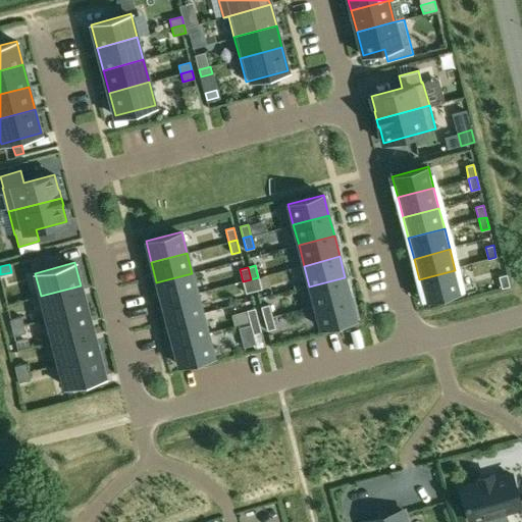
[(455,270),(419,279),(424,300),(461,291),(455,270)]
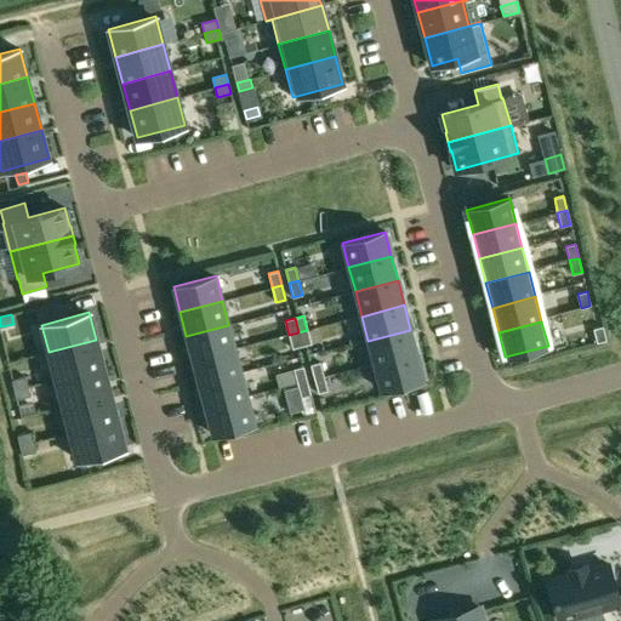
[(228,325),(186,336),(193,360),(235,349),(228,325)]
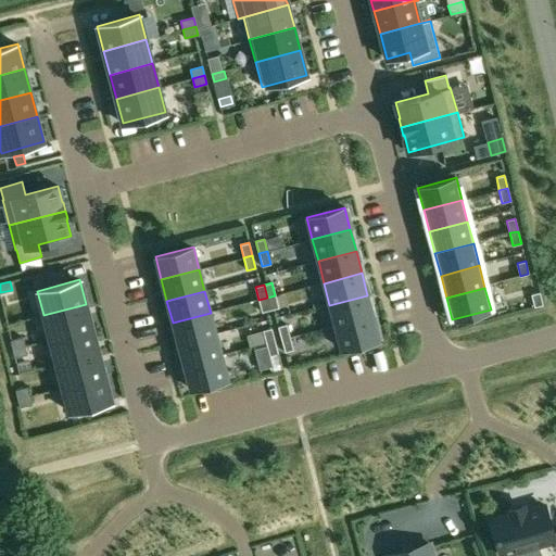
[(540,292),(531,294),(534,307),(543,305),(540,292)]
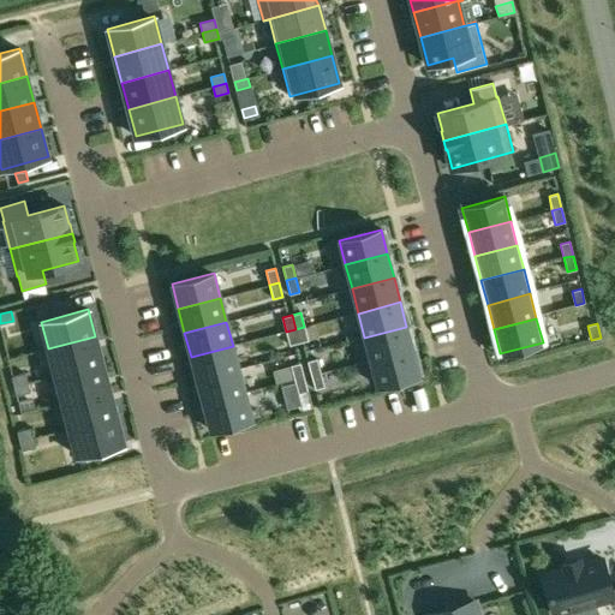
[(304,327),(296,329),(299,342),(308,340),(304,327)]
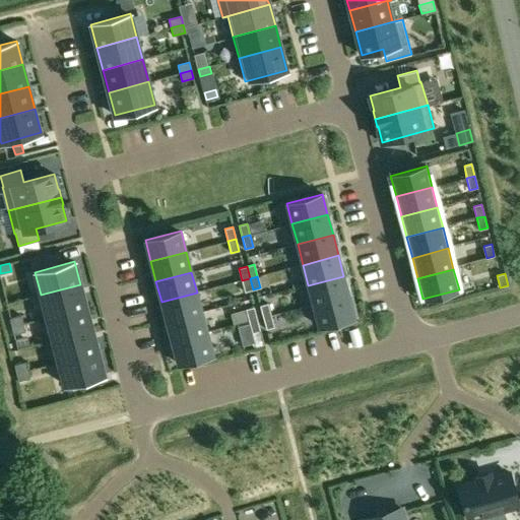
[(343,276),(308,285),(314,306),(349,297),(343,276)]
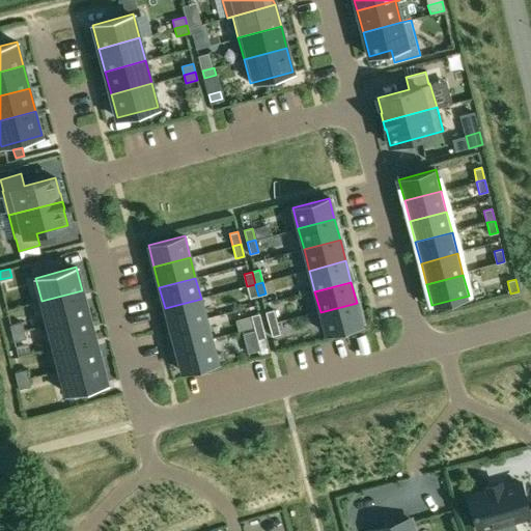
[(255,284),(247,286),(250,298),(258,296),(255,284)]
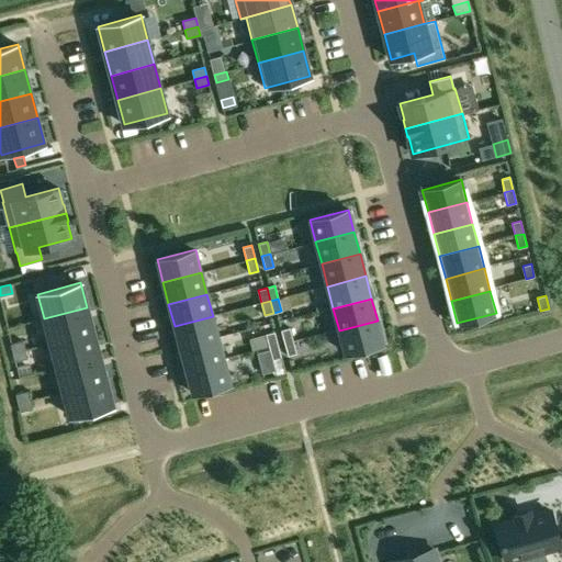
[(87,307),(44,318),(51,343),(93,332),(87,307)]
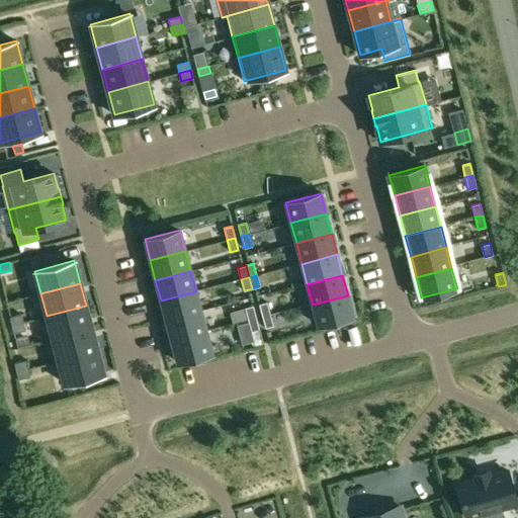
[(196,291),(161,300),(166,321),(201,312),(196,291)]
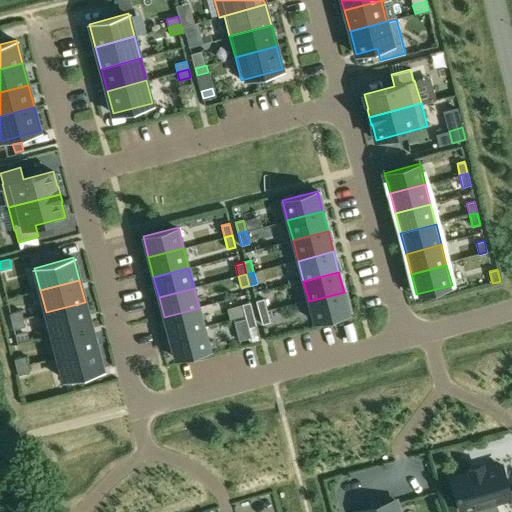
[(344,292),(309,301),(314,321),(349,312),(344,292)]
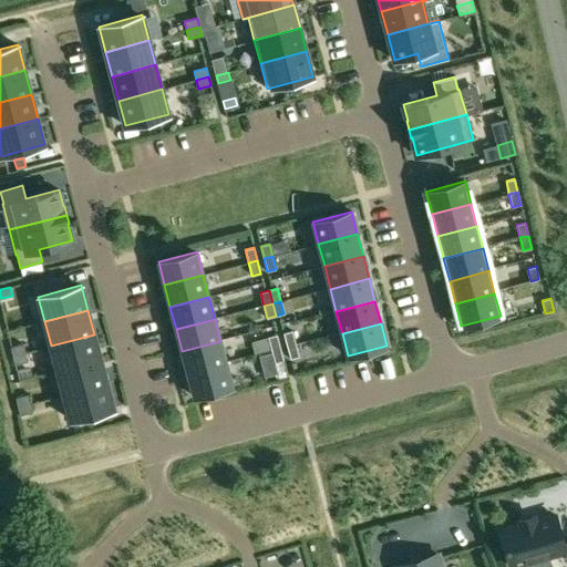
[(292,331),(284,333),(287,346),(296,343),(292,331)]
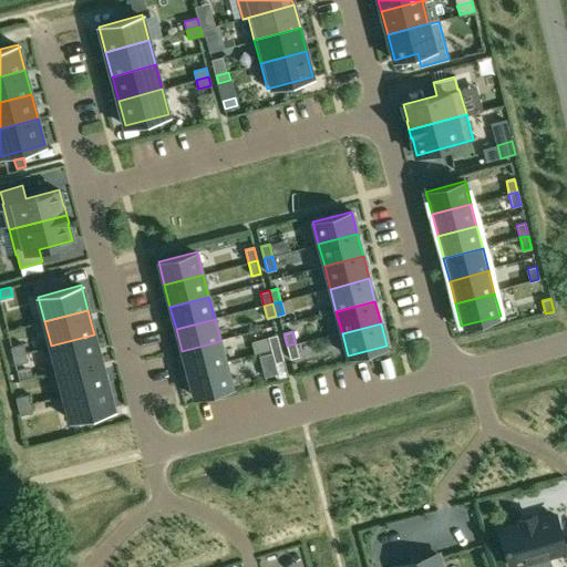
[(94,334),(51,346),(58,371),(101,359),(94,334)]
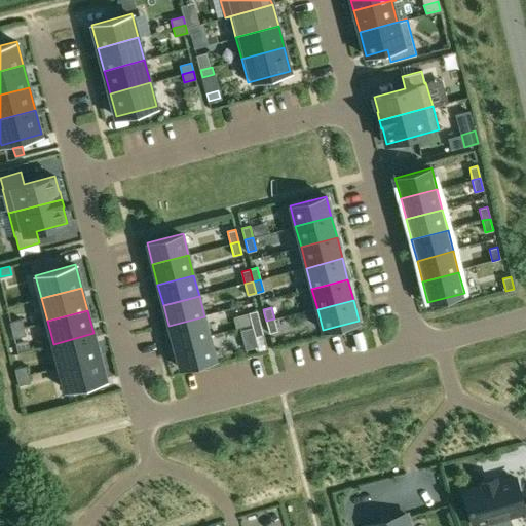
[(257,310),(249,312),(252,325),(260,323),(257,310)]
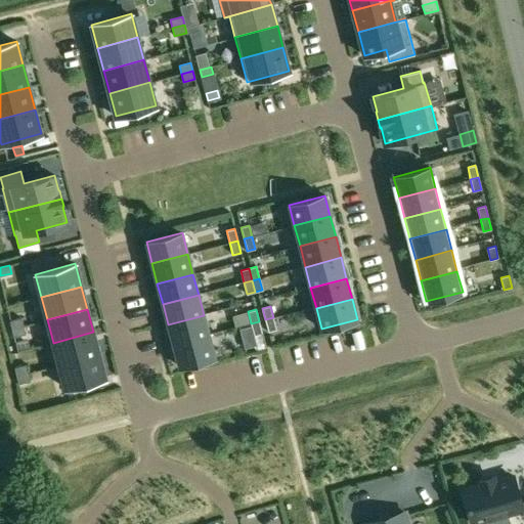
[(204,315),(168,324),(173,346),(209,336),(204,315)]
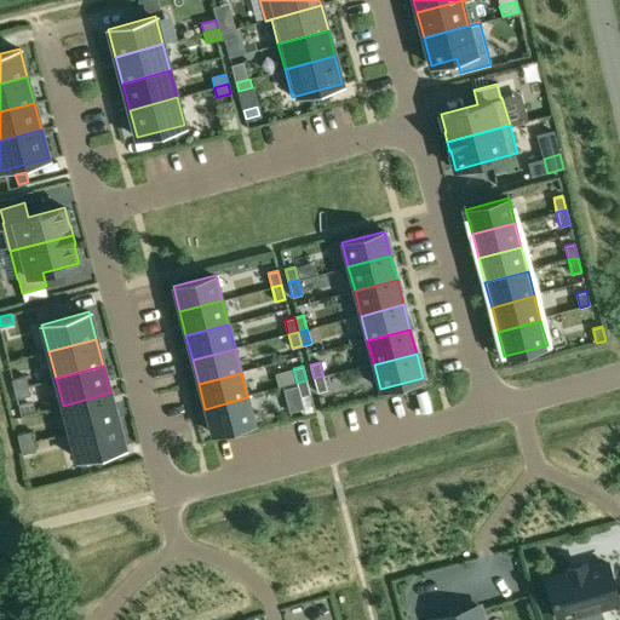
[(323,375),(314,378),(317,392),(327,390),(323,375)]
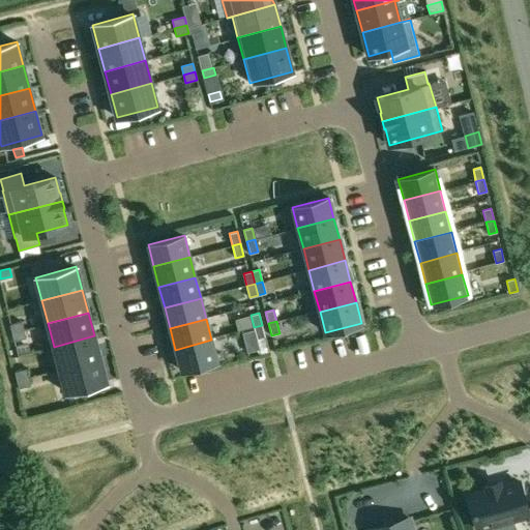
[(22,322),(10,324),(12,333),(24,329),(22,322)]
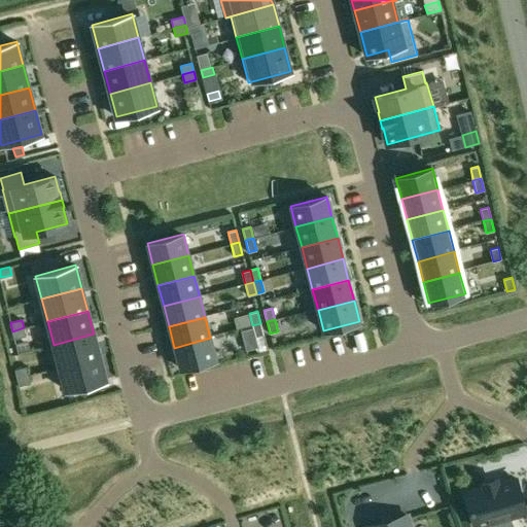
[(260,323),(252,325),(255,337),(264,335),(260,323)]
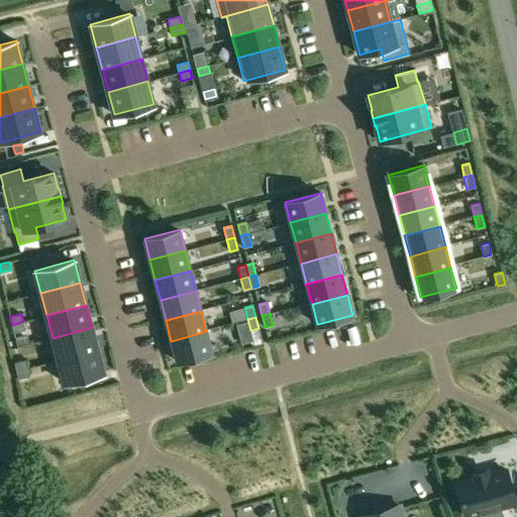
[(23,321),(12,325),(13,332),(25,330),(23,321)]
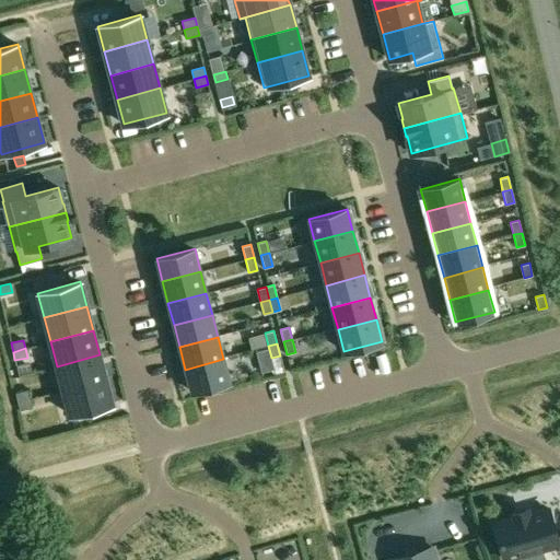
[(271,358),(269,349),(256,352),(261,372),(275,369),(271,358)]
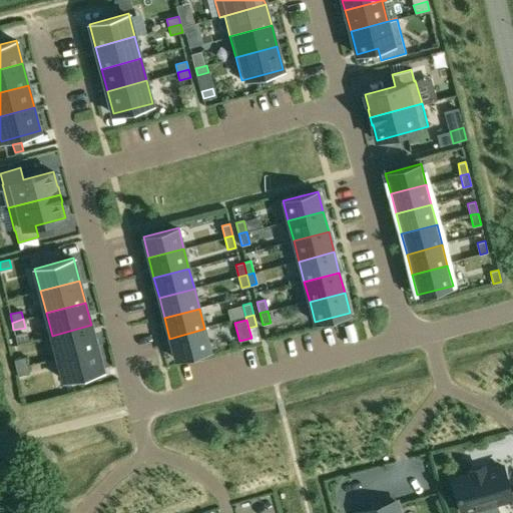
[(91,325),(52,336),(58,358),(97,347),(91,325)]
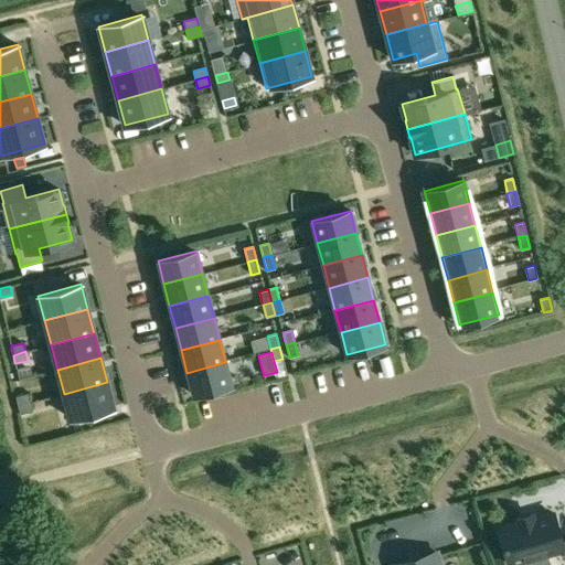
[(225,362),(187,373),(193,395),(232,385),(225,362)]
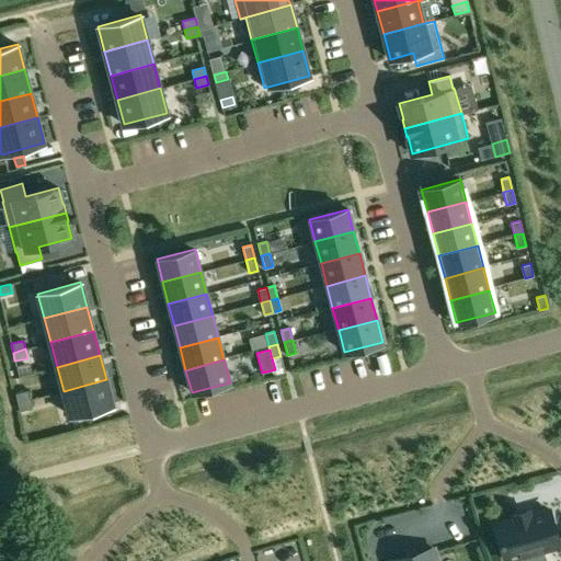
[(30,362),(15,365),(19,376),(32,373),(30,362)]
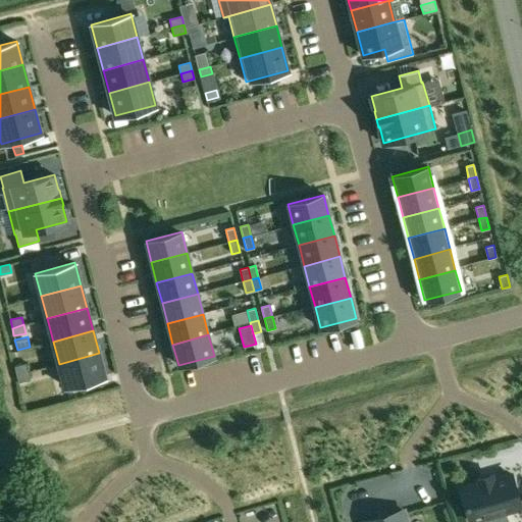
[(99,353),(59,364),(65,386),(105,376),(99,353)]
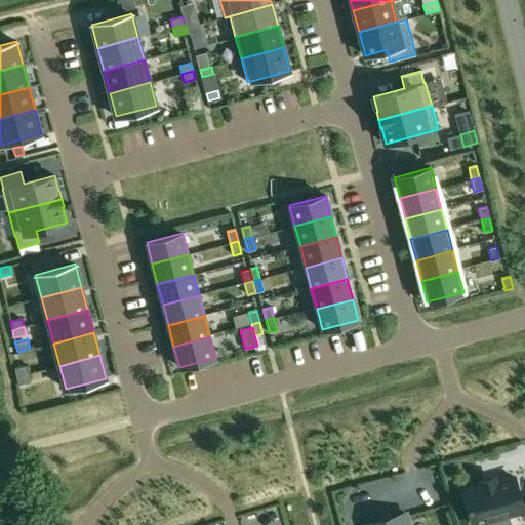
[(27,365),(14,368),(16,377),(29,373),(27,365)]
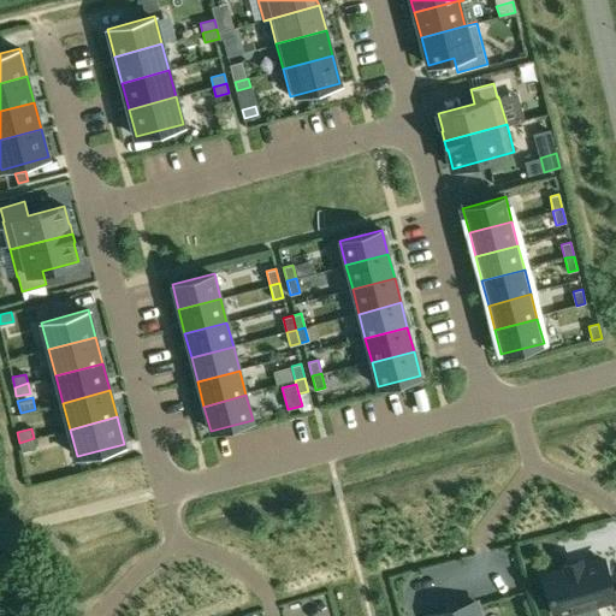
[(34,438),(19,443),(22,451),(36,448),(34,438)]
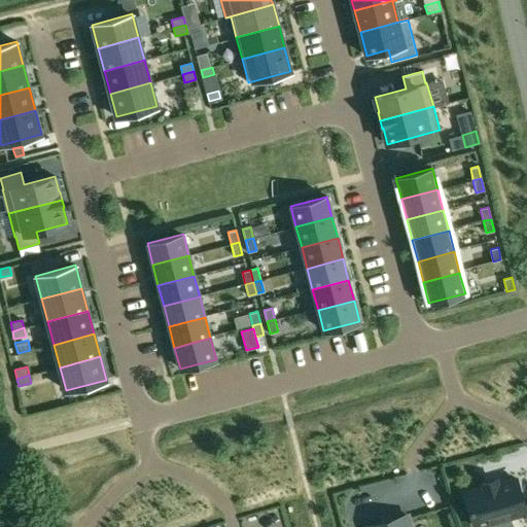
[(484,488),(464,493),(475,526),(492,522),(491,517),(506,513),(507,517),(524,513),(526,521),(526,520),(526,503),(524,504),(516,479),(497,484),(496,480),(494,481),(494,483),(485,485),(485,483),(482,484),(484,488)]
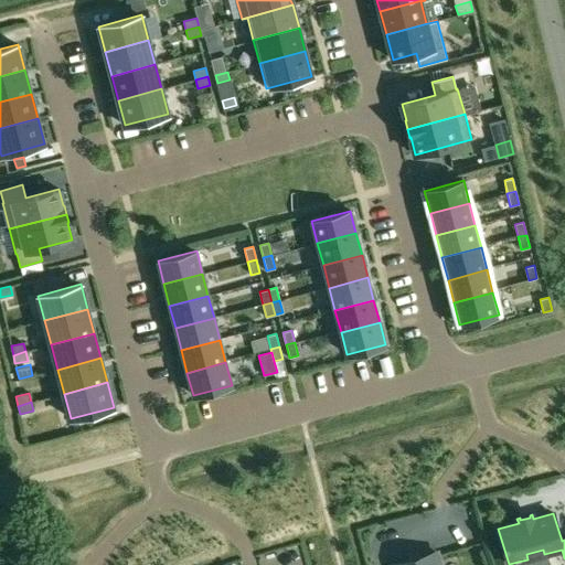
[(440,564),(438,554),(398,564),(440,564)]
